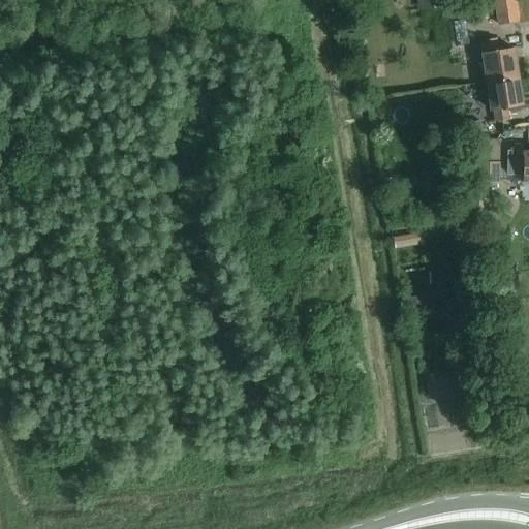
[(516,19),(512,0),(489,0),(493,23),(516,19)]
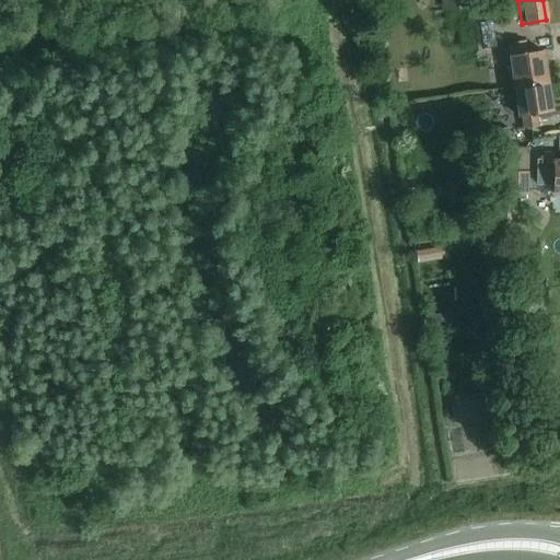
[(489,23),(479,24),(483,50),(497,48),(492,22),(489,23)]
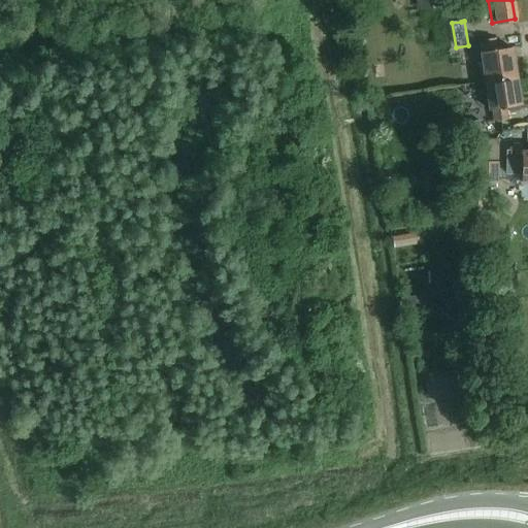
[(505,107),(520,105),(512,47),(496,50),(494,38),(482,40),(483,52),(481,52),(490,110),(492,109),(494,121),(506,119),(505,107)]
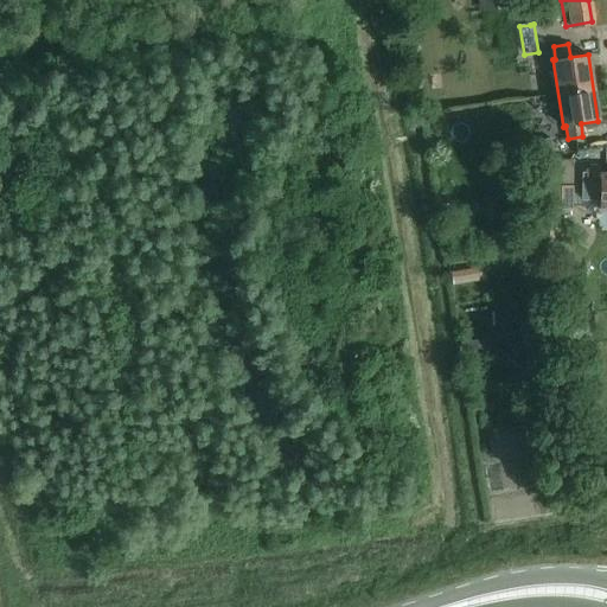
[(572,184),(572,159),(544,159),(544,183),(572,184)]
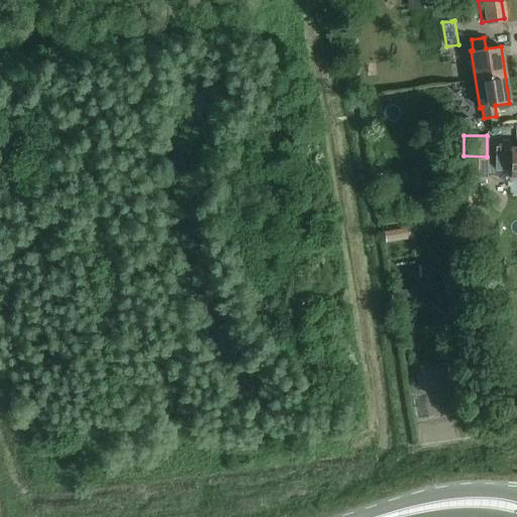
[(516,147),(511,148),(511,143),(499,143),(498,157),(510,157),(510,178),(516,178),(516,147)]
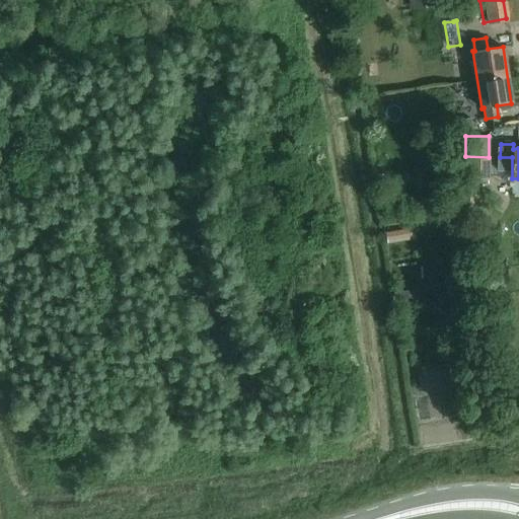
[(487,180),(487,159),(467,159),(467,179),(487,180)]
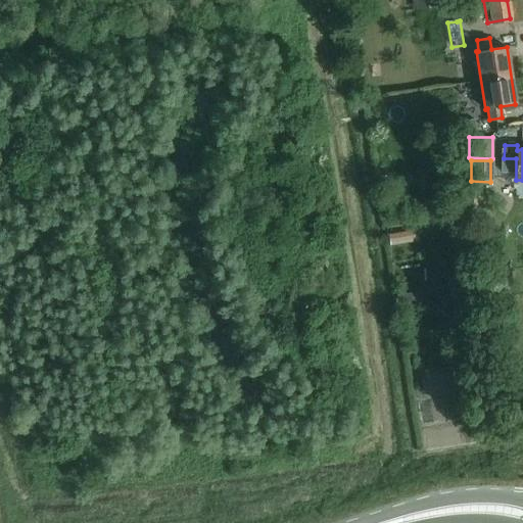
All buildings are outlined.
